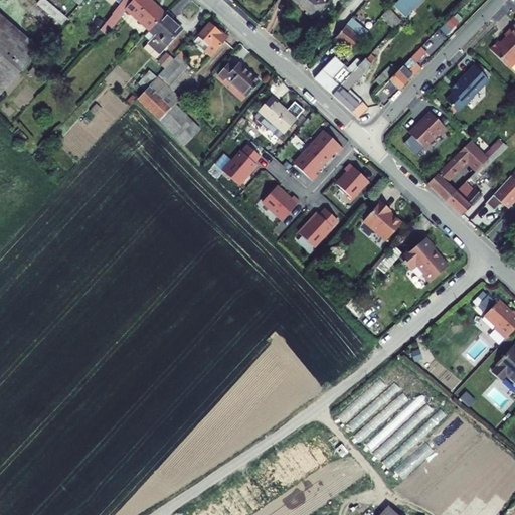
[(45,0),(43,0),(38,5),(63,27),(68,21),(45,0)]
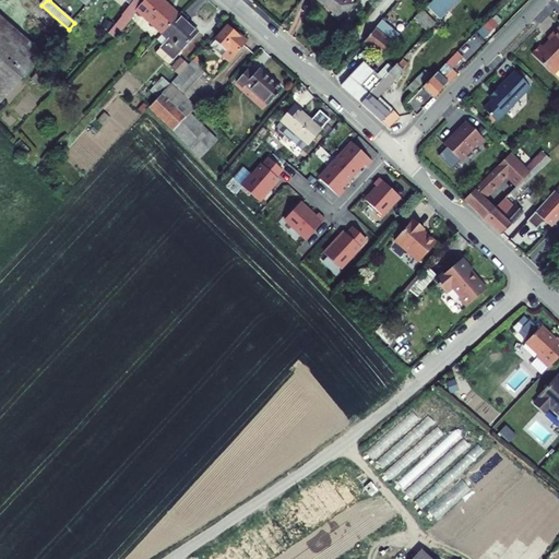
[(149,0),(142,8),(137,2),(105,37),(113,43),(137,16),(167,44),(162,49),(174,61),(198,36),(187,26),(189,23),(181,16),(180,19),(158,0),(149,0)]
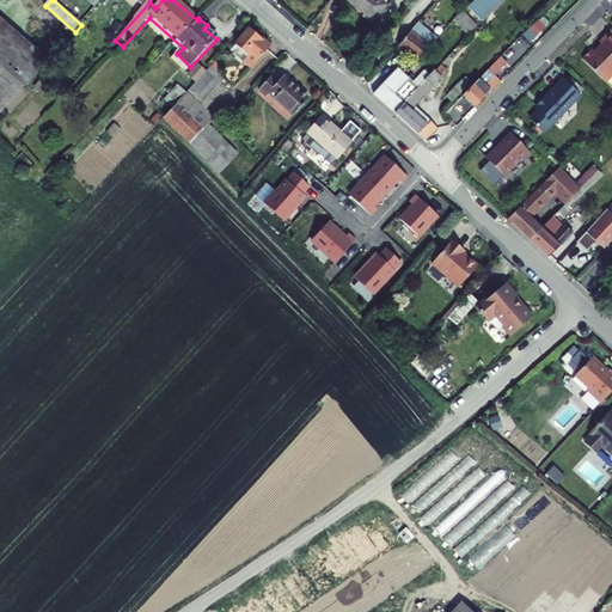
[(127,0),(140,11),(148,0),(127,0)]
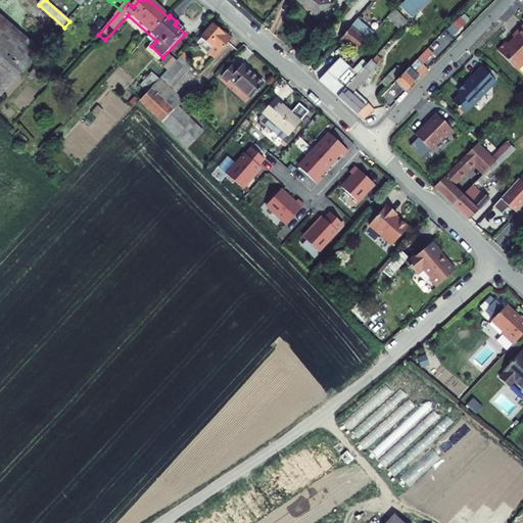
[(306,19),(316,26),(328,9),(316,0),(294,0),(291,4),(308,16),(306,19)]
